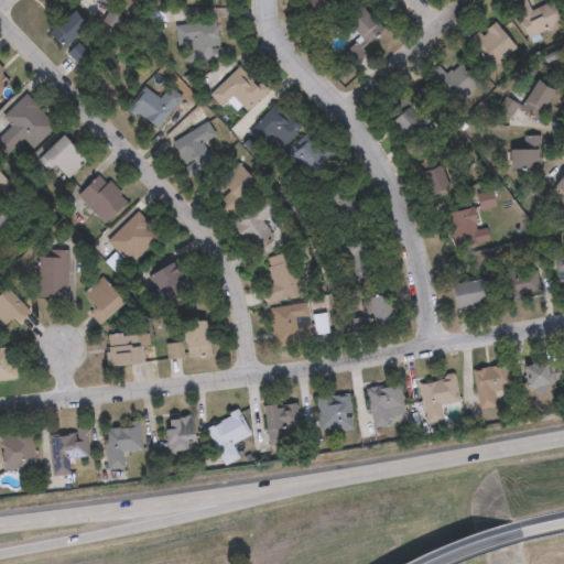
[(316,20),(306,0),(335,0),(339,9),(316,20)]
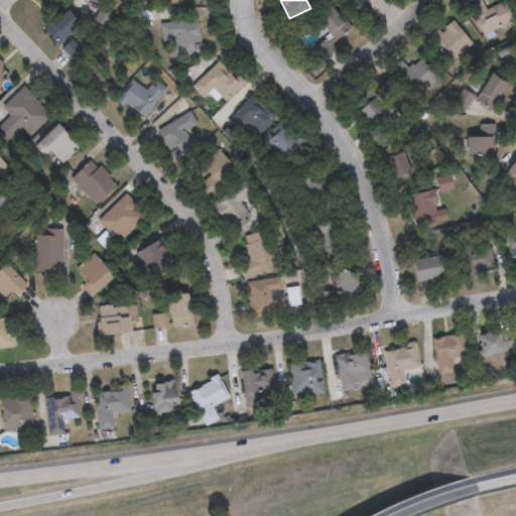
[(480,0),(483,8),(504,0),(507,0),(515,22),(478,34),(468,3),(477,0),(480,0)]
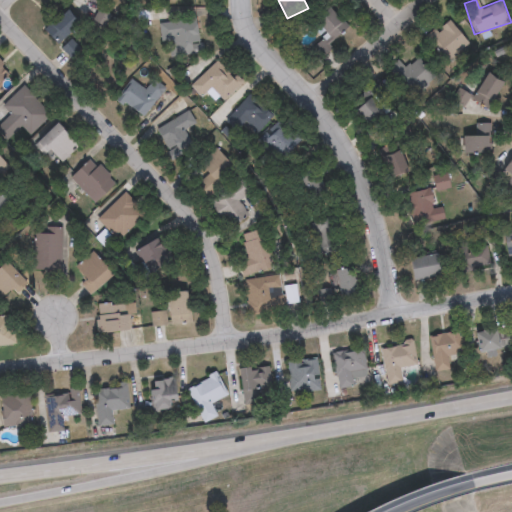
[(324,36),(308,19),(324,5),(345,28),(327,45),(329,47),(318,57),(310,49),(324,36)]
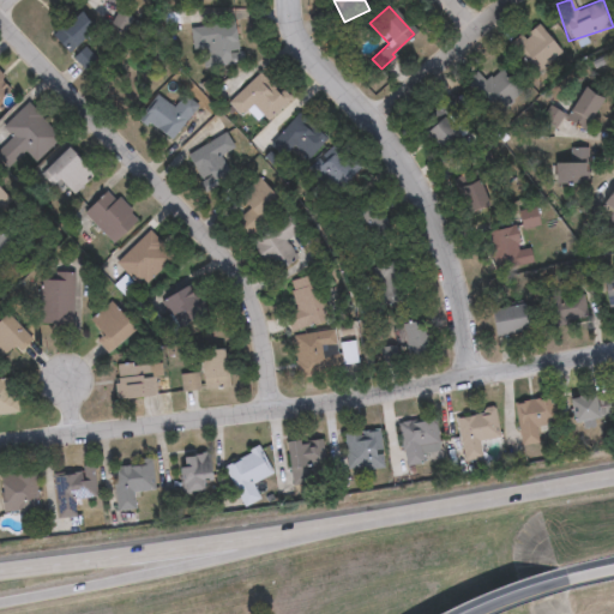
[(55,36),(82,8),(98,25),(71,52),(55,36)]
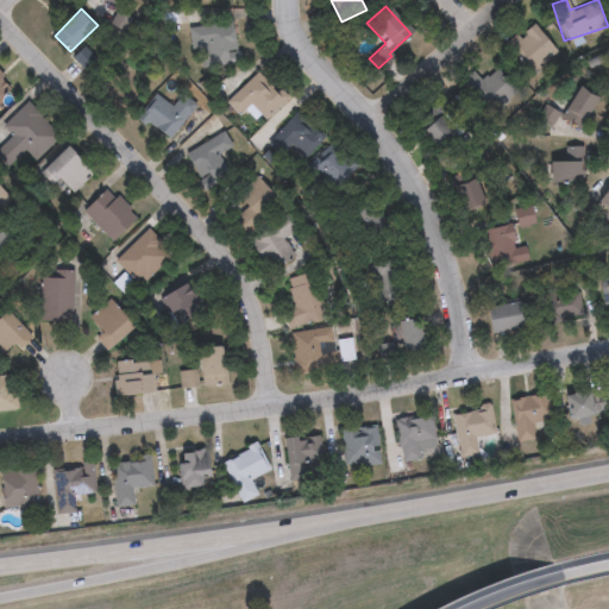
[(125,30),(112,23),(120,8),(133,16),(125,30)]
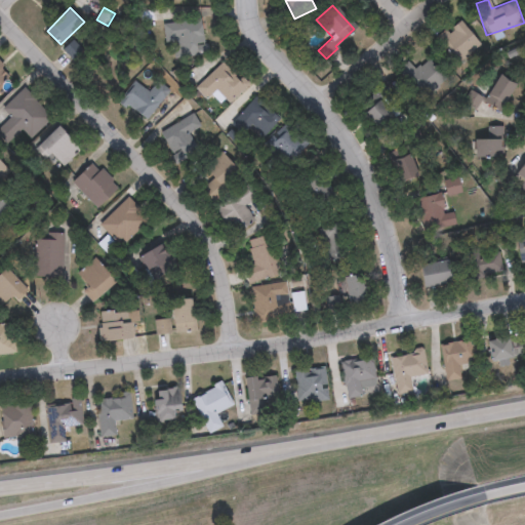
[(204,18),(207,53),(183,55),(180,37),(166,38),(164,23),(204,18)]
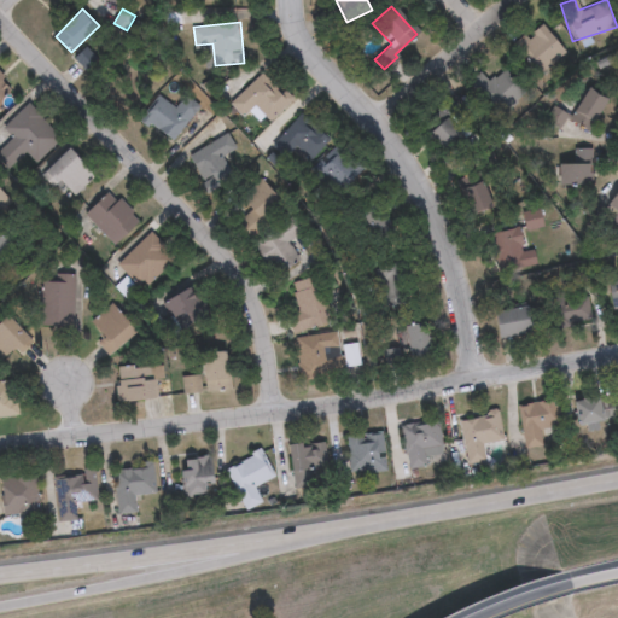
[(538,75),(514,52),(537,27),(563,50),(538,75)]
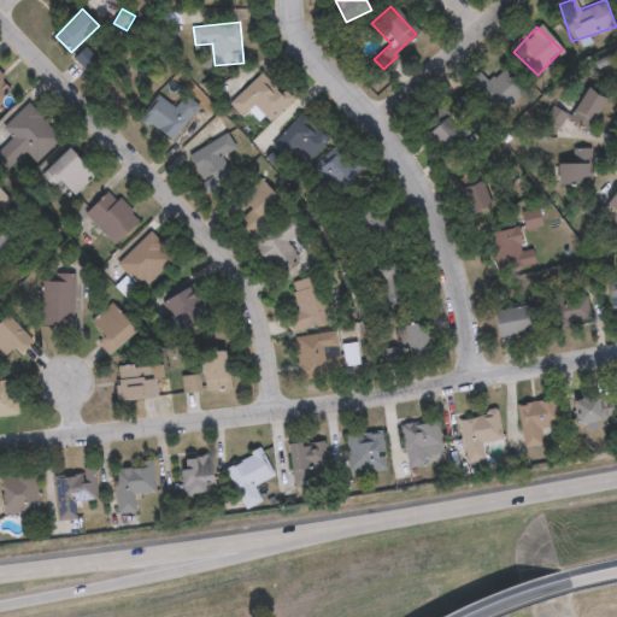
[(86,68),(75,57),(84,46),(97,57),(86,68)]
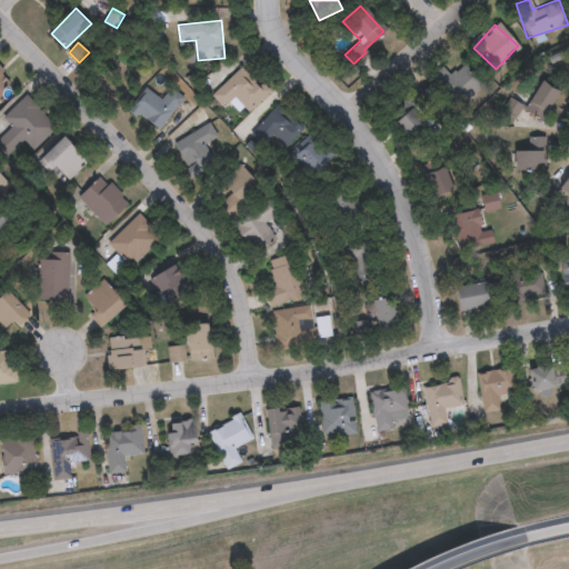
[(448,76),(465,63),(480,87),(452,107),(430,76),(441,67),(448,76)]
